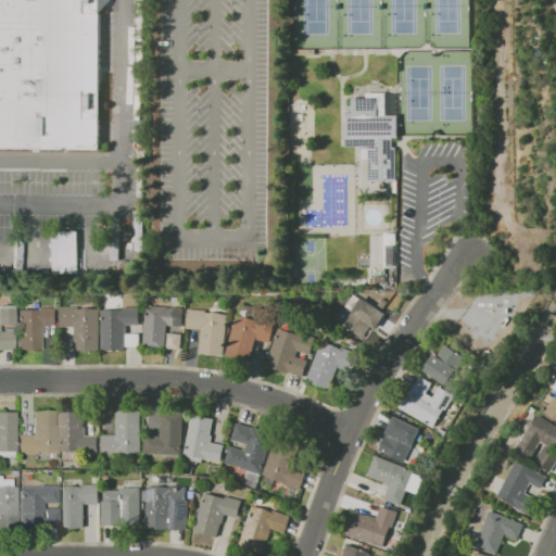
[(0,0),(102,0),(104,149),(0,149),(0,0)]
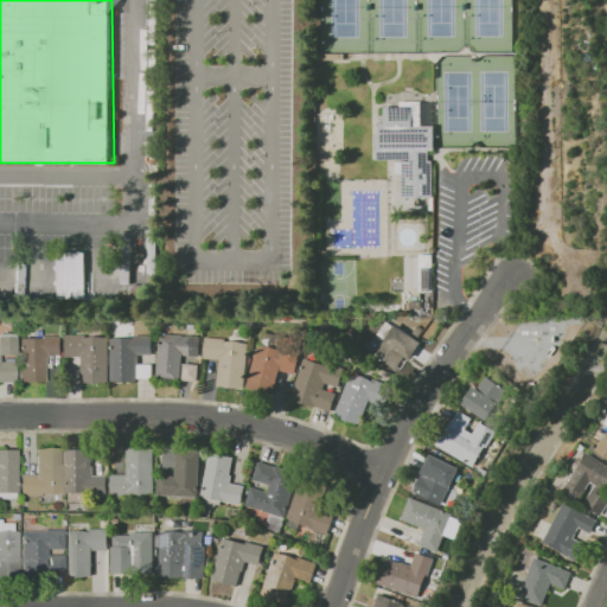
[(383,107),(400,107),(400,101),(421,101),(422,103),(429,103),(430,123),(434,123),(434,149),(428,149),(428,160),(433,160),(433,192),(420,192),(420,197),(402,197),(401,161),(410,161),(410,159),(376,159),(376,134),(379,134),(379,123),(383,123),(383,107)]
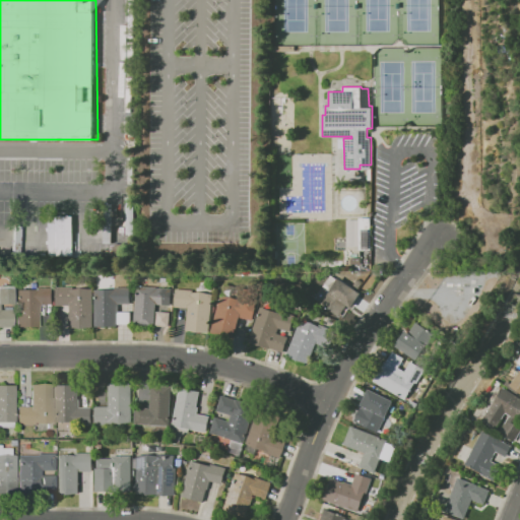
[(125,234),(133,234),(134,196),(126,196),(125,234)]
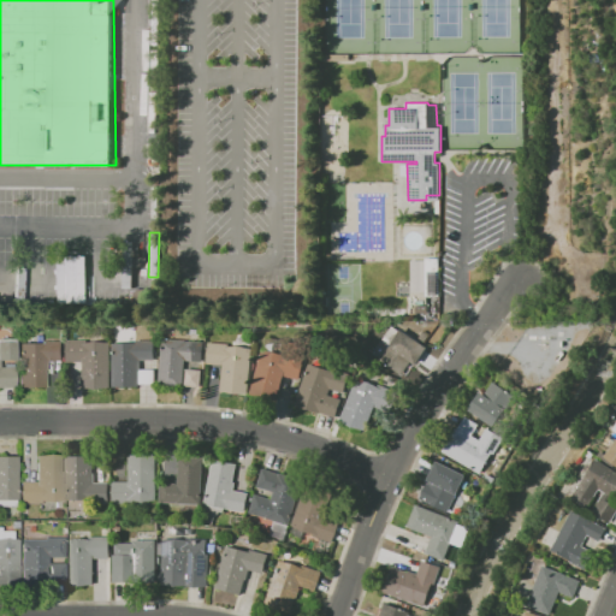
[(130,288),(132,241),(124,241),(122,288),(130,288)]
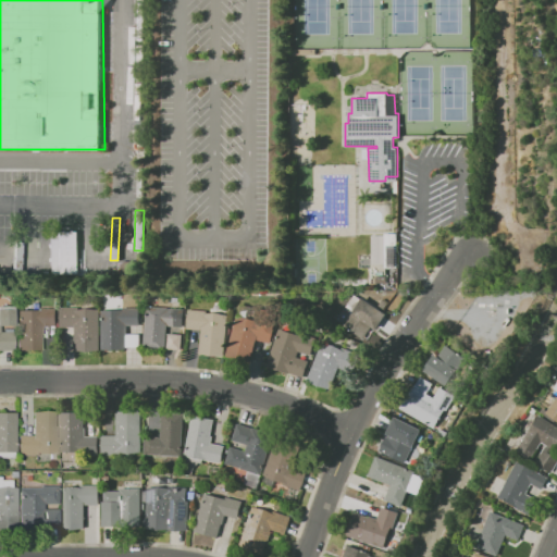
[(384,234),(398,234),(398,268),(384,268),(384,257),(373,257),(373,235),(384,235),(384,234)]
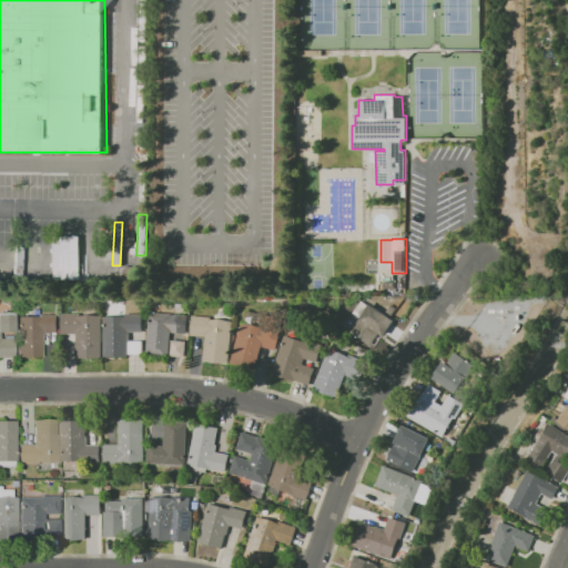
[(361,301),(366,304),(359,315),(354,312),(361,301)]
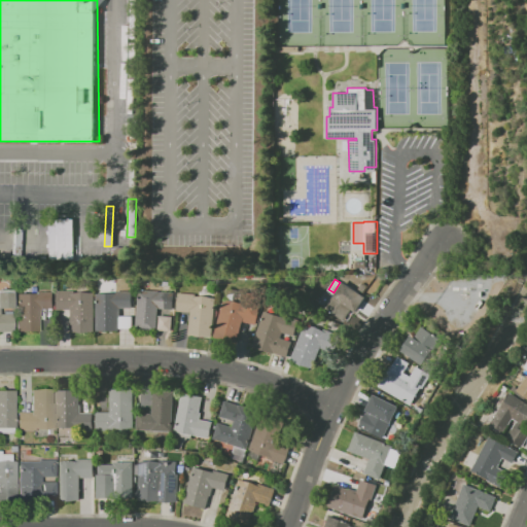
[(332,296),(344,282),(359,293),(348,308),(332,296)]
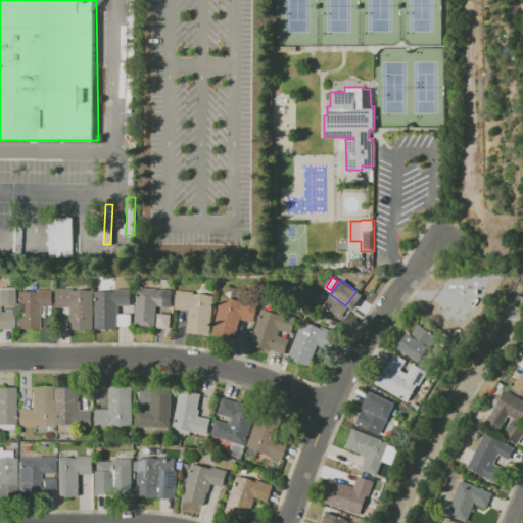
[(199,282),(211,283),(209,294),(198,292),(199,282)]
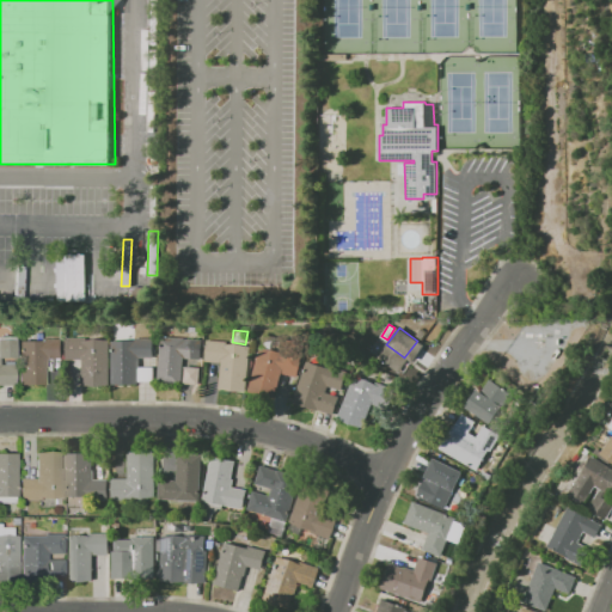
[(202,340),(200,360),(183,359),(181,385),(157,383),(159,346),(160,346),(161,336),(184,337),(184,338),(202,340)]
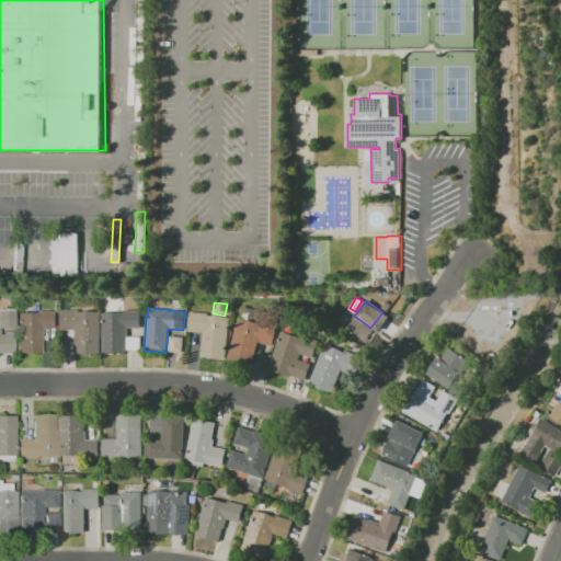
[(100,312),(100,353),(87,354),(75,353),(76,330),(60,330),(60,309),(78,309),(78,312),(87,310),(100,312)]
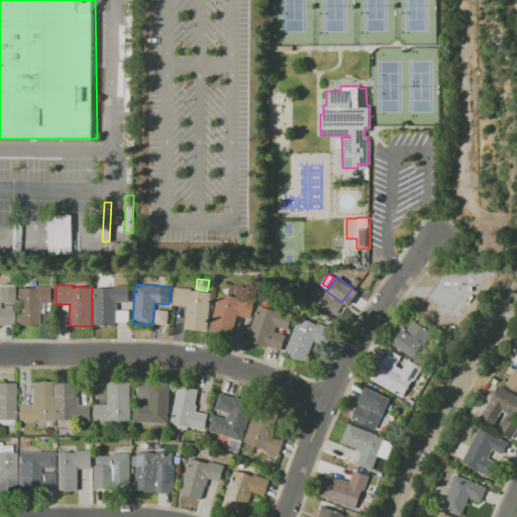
[(129,285),(129,302),(117,302),(117,310),(116,310),(116,324),(94,324),(94,288),(113,288),(113,285),(129,285)]
